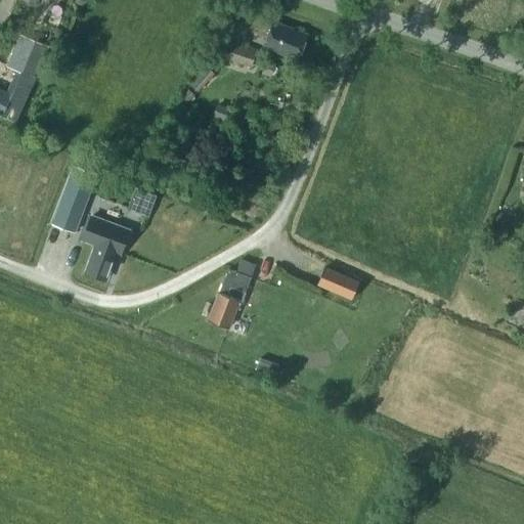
[(307,34),(284,25),(284,26),(254,14),(249,30),(266,36),(263,46),(298,58),(307,34)]
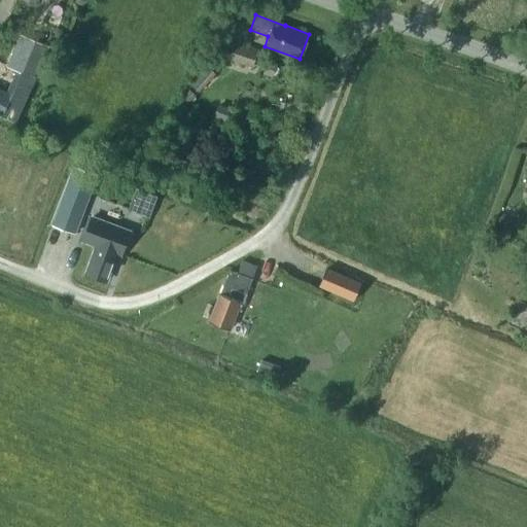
[(0,114),(15,121),(48,46),(21,34),(6,66),(16,71),(6,92),(0,89),(0,114)]
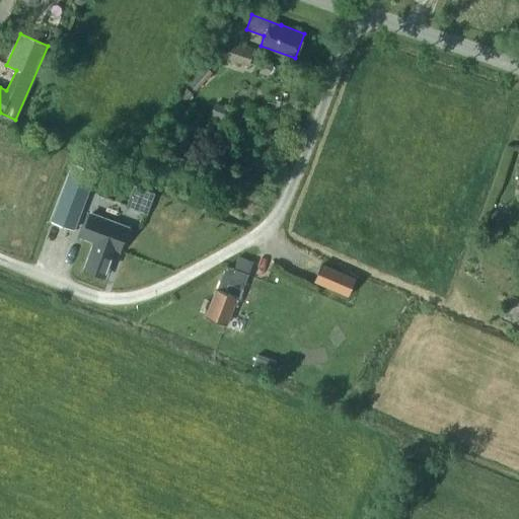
[(240,63),(249,66),(255,49),(225,38),(217,58),(225,61),(226,57),(232,60),(231,63),(238,66),(240,63)]
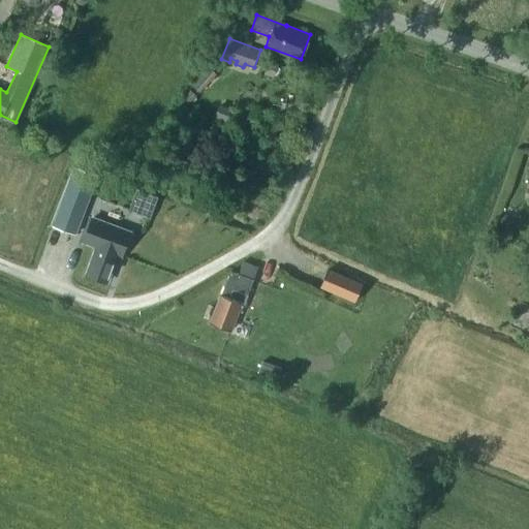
[(220,103),(214,116),(226,121),(231,109),(220,103)]
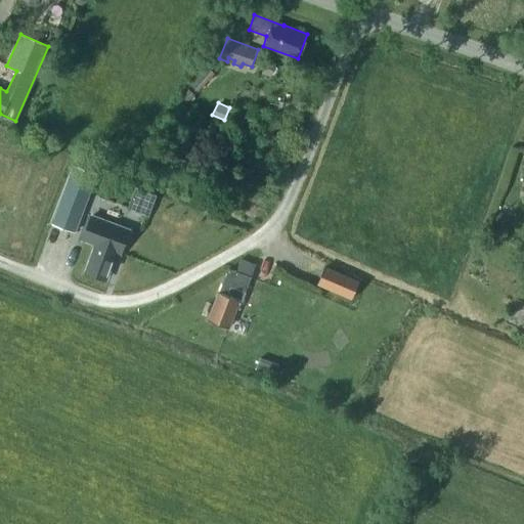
[(75,163),(52,223),(76,231),(98,172),(75,163)]
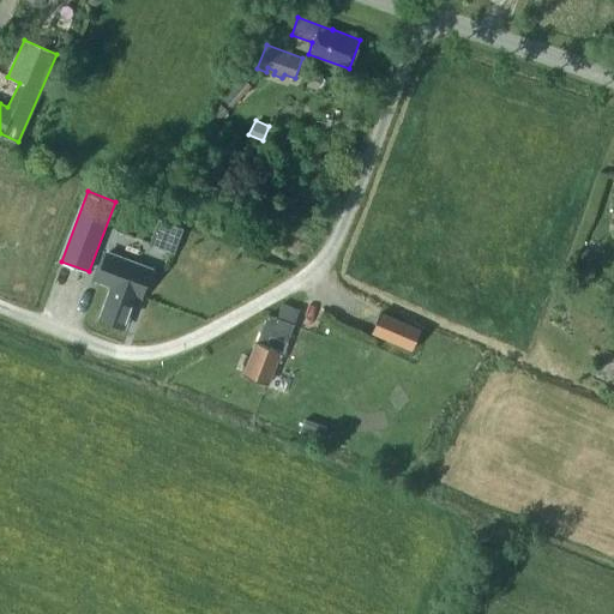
[(167,251),(174,253),(184,228),(160,218),(150,244),(167,251)]
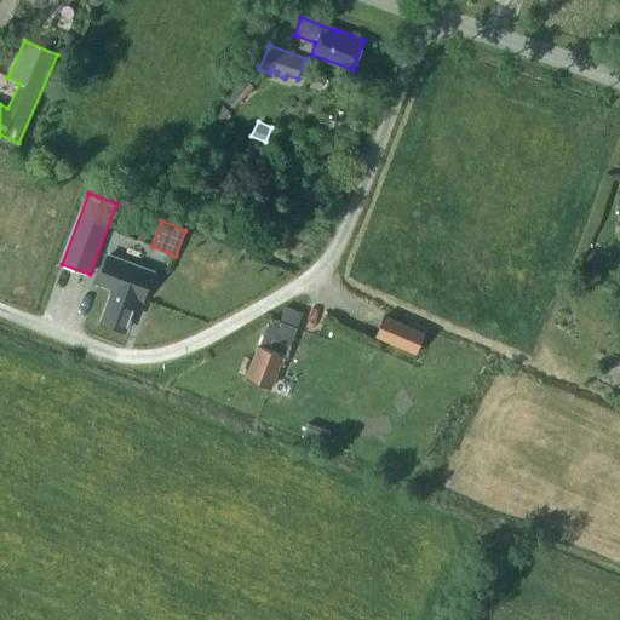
[(98,282),(114,288),(102,321),(125,329),(133,308),(136,309),(139,299),(143,300),(154,271),(109,254),(98,282)]
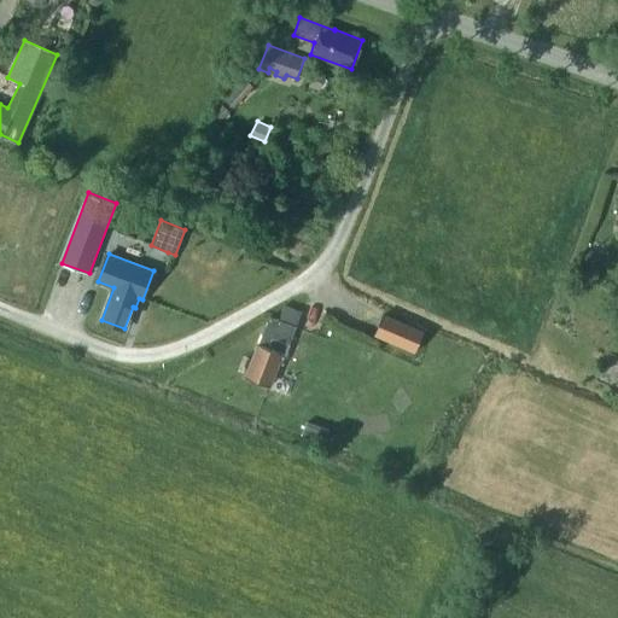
[(384,314),(374,334),(414,351),(423,332),(384,314)]
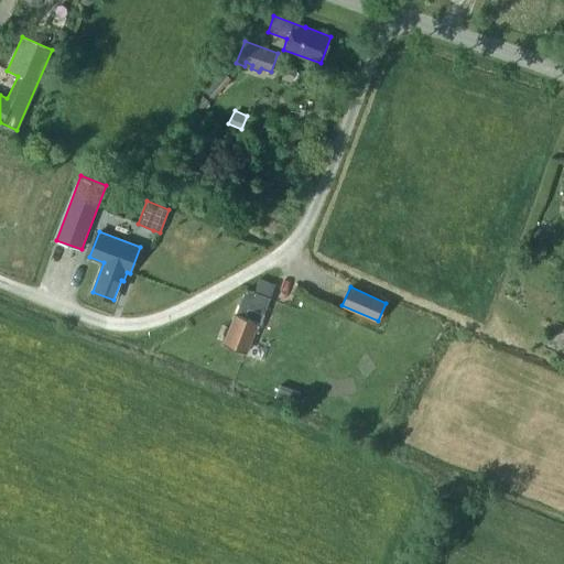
[(257,332),(270,297),(246,289),(225,343),(246,350),(253,331),(257,332)]
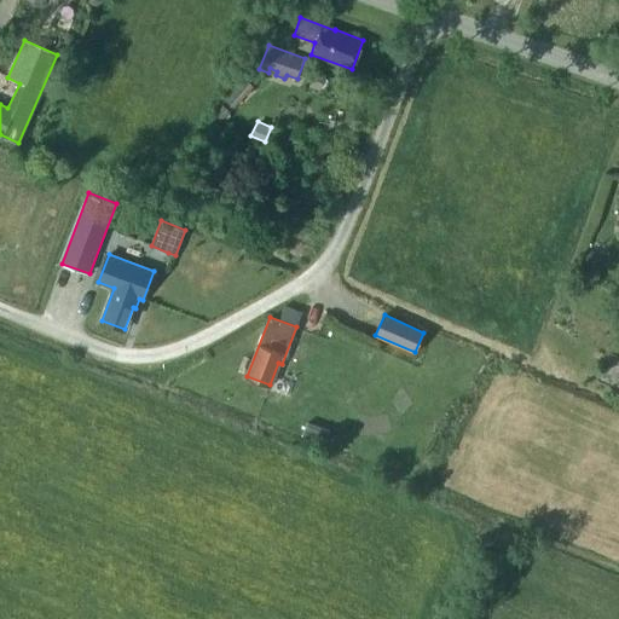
[(302,435),(323,444),(328,431),(308,422),(302,435)]
